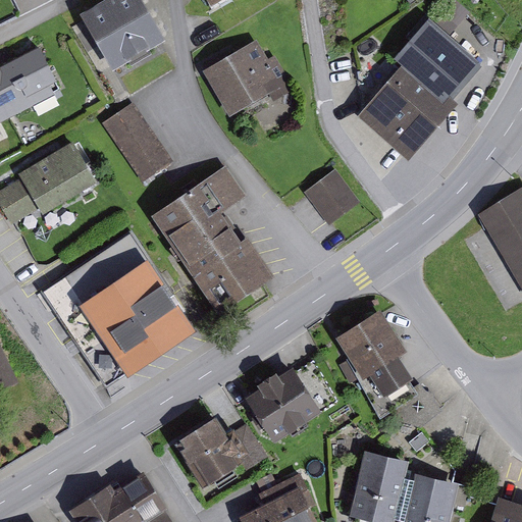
[(143,0),(98,0),(80,11),(112,68),(165,38),(143,0)]
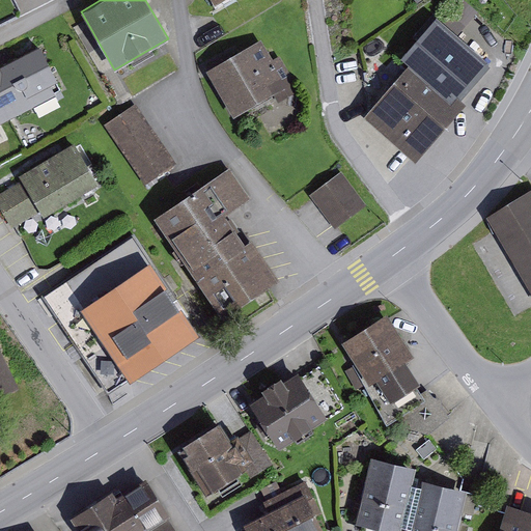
[(457,0),(442,21),(459,35),(478,11),(463,0),(457,0)]
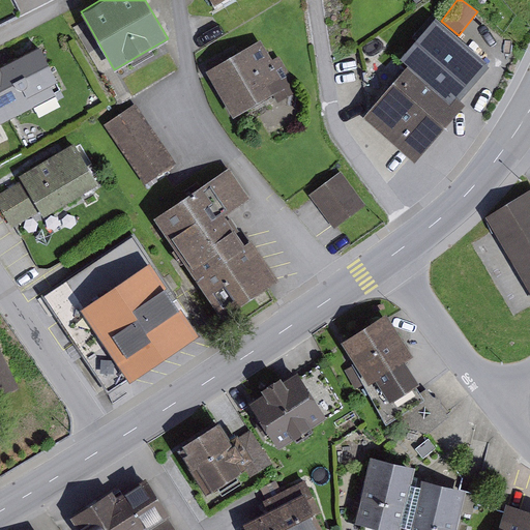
[(408,63),(363,115),(414,160),(466,102),(457,94),(487,58),(459,35),(436,16),(401,56),(408,63)]
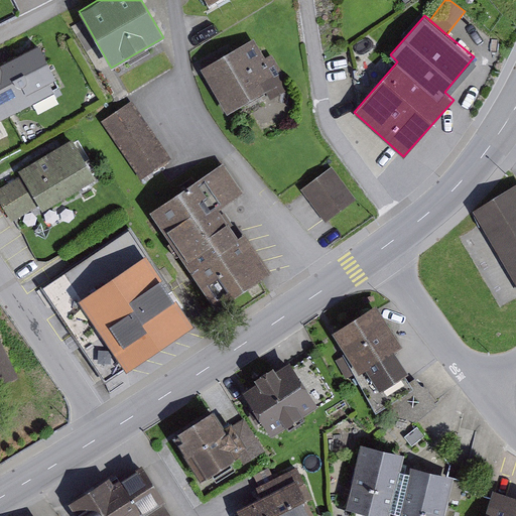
[(254,37),(201,69),(227,113),(265,92),(270,101),(291,88),(272,54),(266,57),(254,37)]
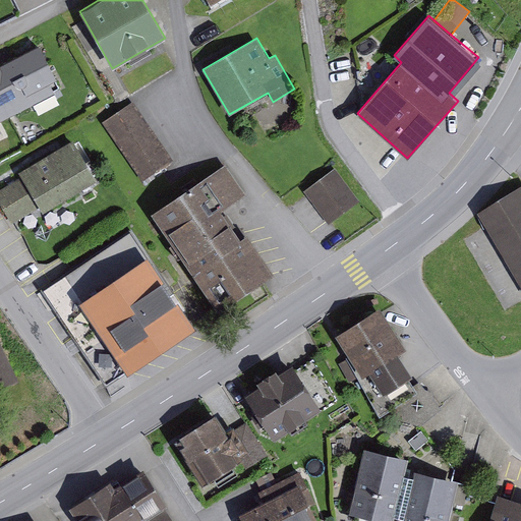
[(0,64),(0,121),(55,93),(51,83),(58,80),(39,44),(0,64)]
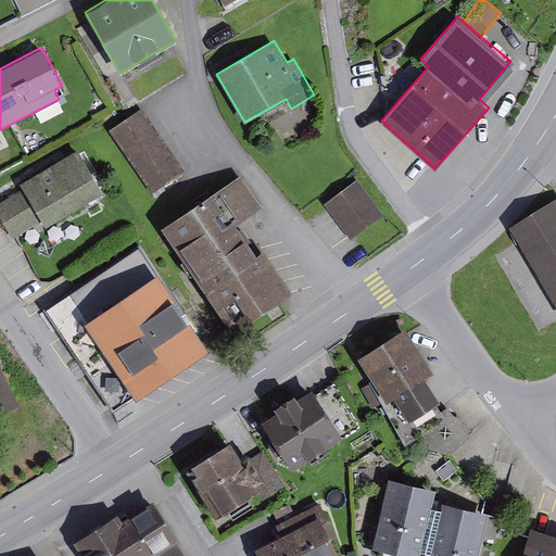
[(110,130),(153,193),(186,171),(142,108),(110,130)]
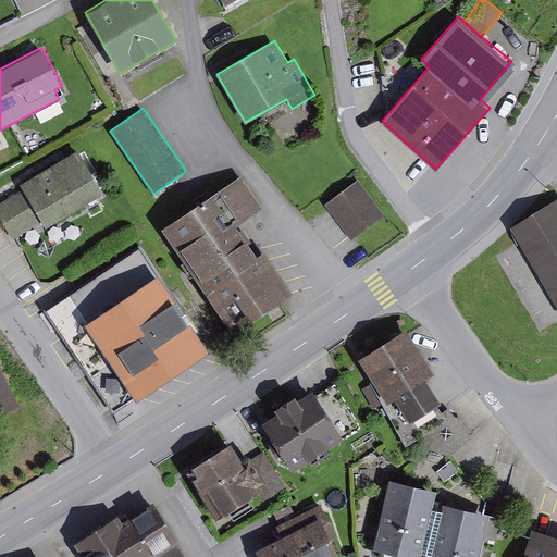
[(78,149),(20,183),(23,188),(0,202),(0,217),(13,239),(42,221),(46,226),(104,192),(78,149)]
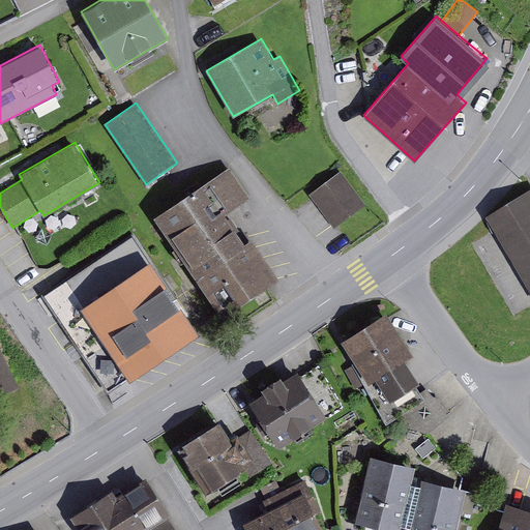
[(230,167),(155,215),(222,316),(280,277),(253,236),(244,241),(226,213),(249,198),(230,167)]
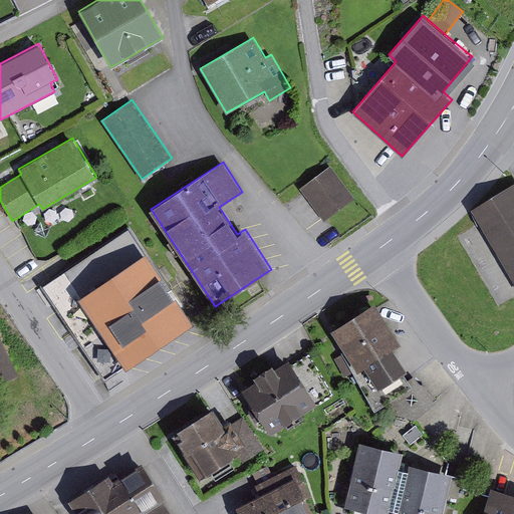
[(330,166),(300,188),(324,221),(354,199),(330,166)]
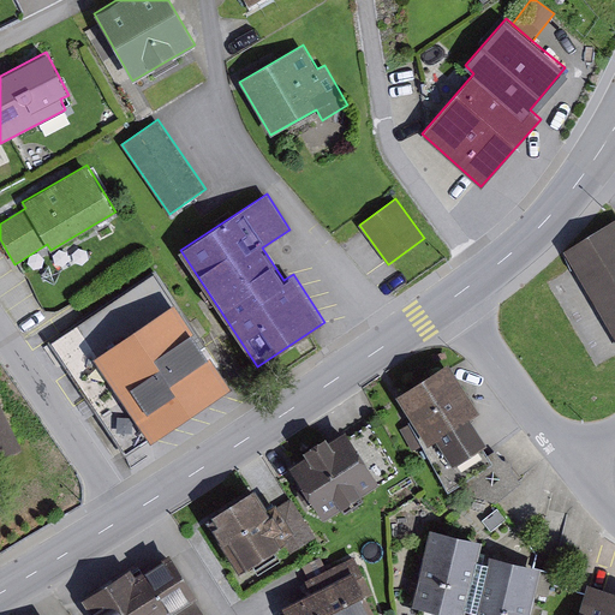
[(614,220),(562,250),(614,342),(614,220)]
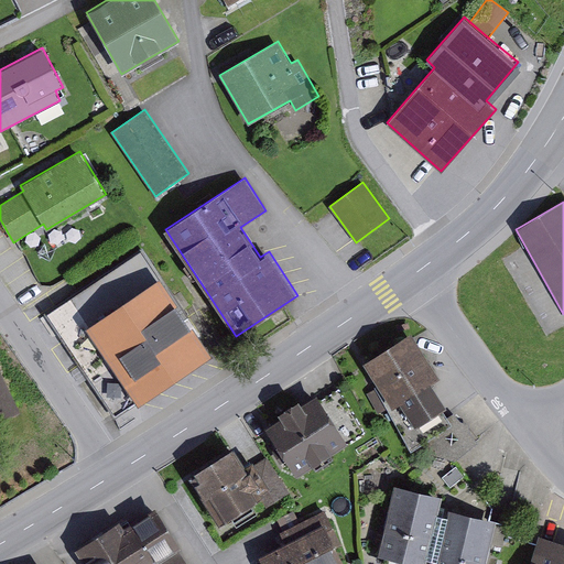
[(138,403),(140,407),(214,358),(188,321),(195,316),(172,282),(169,285),(142,246),(42,313),(114,420),(138,403)]
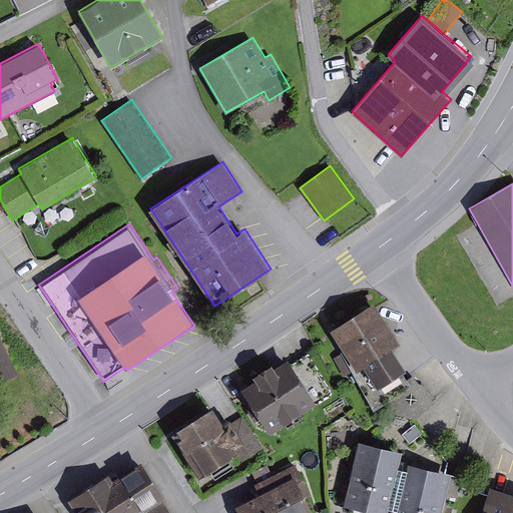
[(374,301),(331,329),(344,350),(341,352),(342,353),(352,372),(373,411),(376,409),(413,420),(436,402),(427,392),(427,386),(419,384),(413,376),(407,380),(401,371),(406,368),(392,346),(400,342),(374,301)]
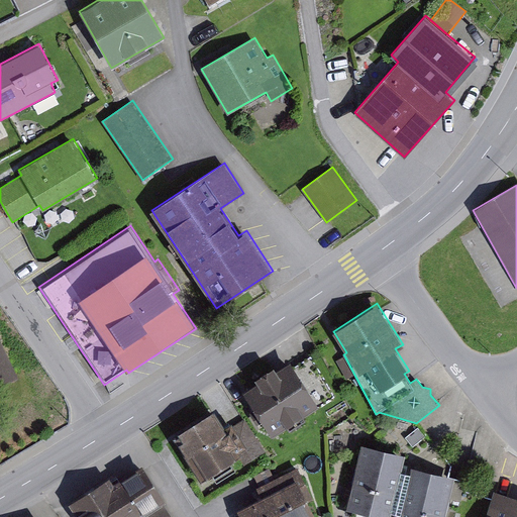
[(0,336),(0,386),(19,378),(0,336)]
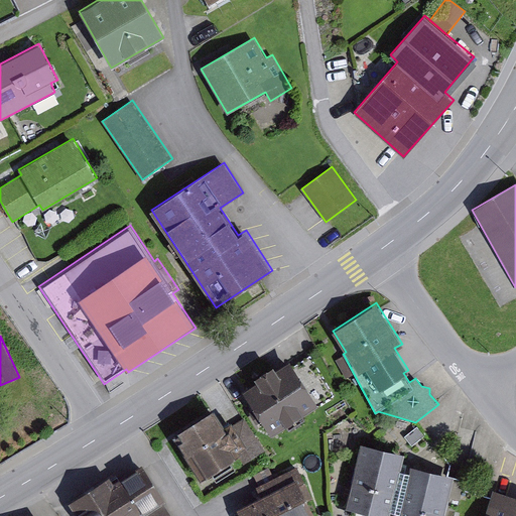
[(354,374),(344,355),(335,360),(346,378),(354,374)]
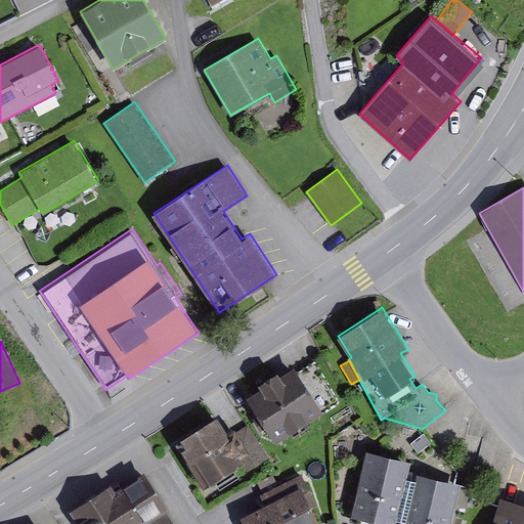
[(260,386),(245,396),(275,442),(340,401),(314,361),(298,372),(294,365),(279,375),(277,370),(258,383),(260,386)]
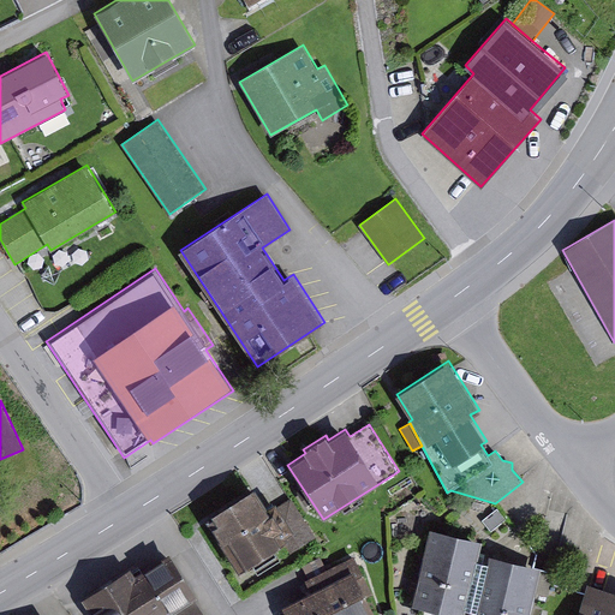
[(213,518),(208,521),(239,569),(282,542),(290,553),(316,537),(291,497),(279,506),(275,500),(268,505),(256,485),(210,514),(213,518)]
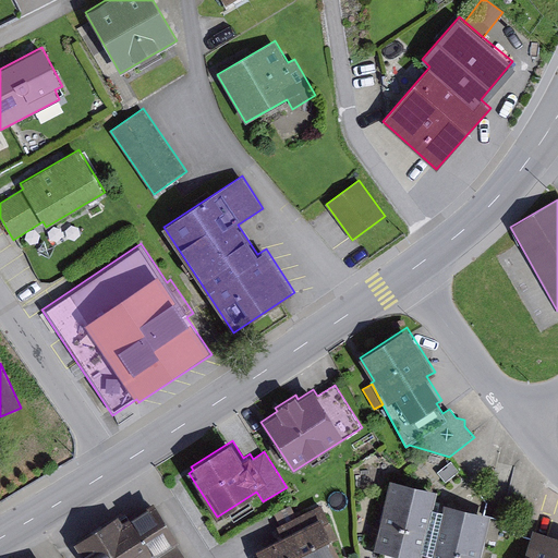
[(437,489),(390,478),(374,549),(411,557),(421,557),(422,554),(432,556),(431,557),(480,557),(490,514),(446,504),(444,510),(433,508),(437,489)]
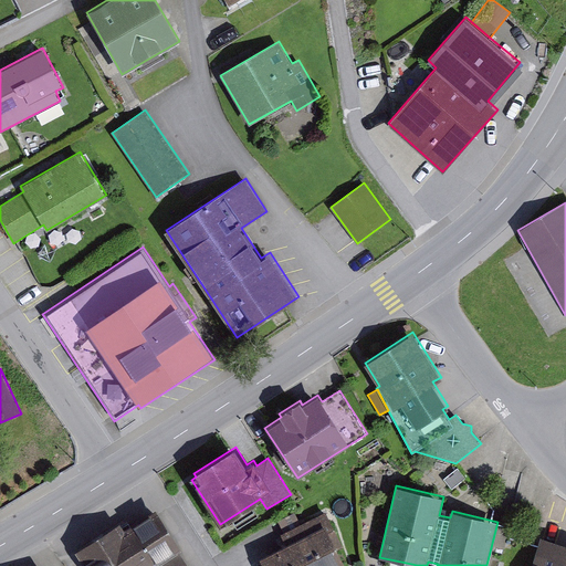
[(198,565),(164,509),(84,558),(88,565),(198,565)]
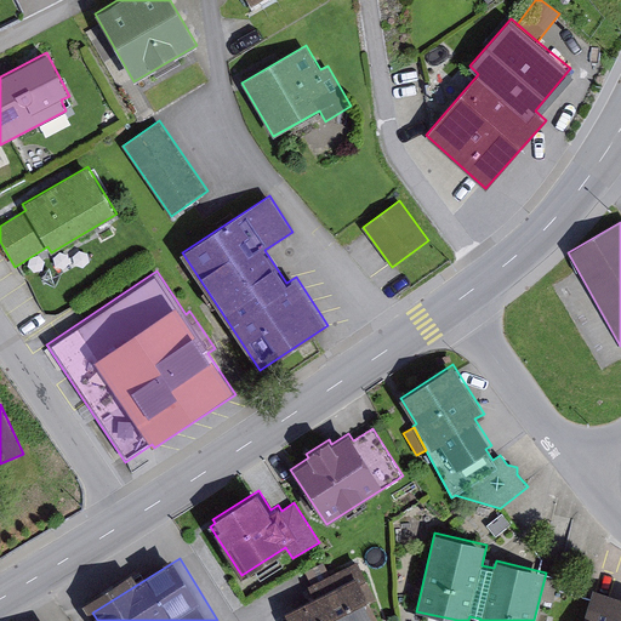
[(285,611),(290,620),(381,620),(372,603),(377,599),(358,560),(330,575),(324,563),(305,573),(311,584),(308,585),(314,598),(285,611)]
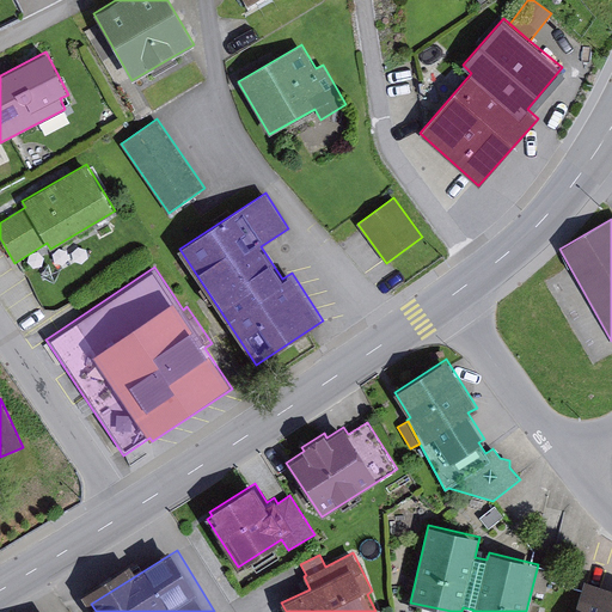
[(611,611),(611,588),(585,580),(575,611),(611,611)]
